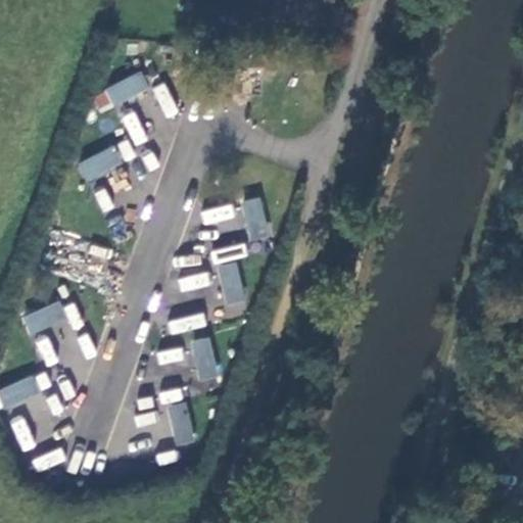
[(116,83),(123,96),(143,86),(137,74),(116,83)]
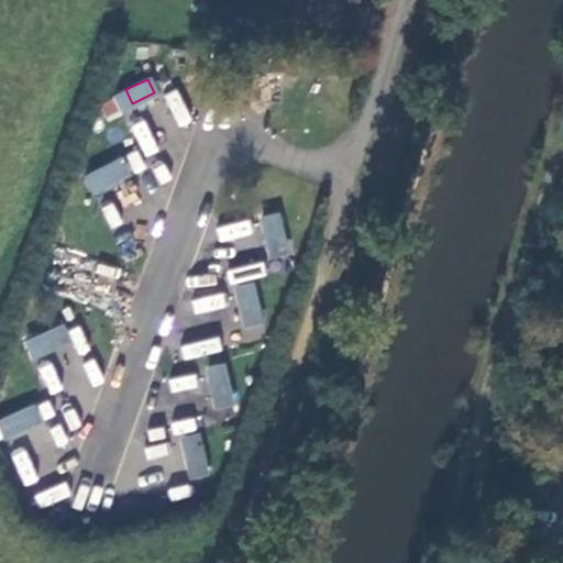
[(121,109),(132,103),(125,90),(114,95),(121,109)]
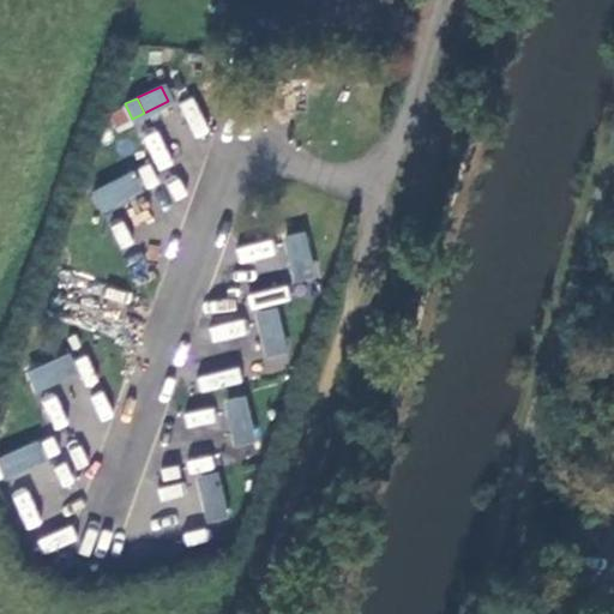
[(157,128),(142,136),(158,172),(174,164),(157,128)]
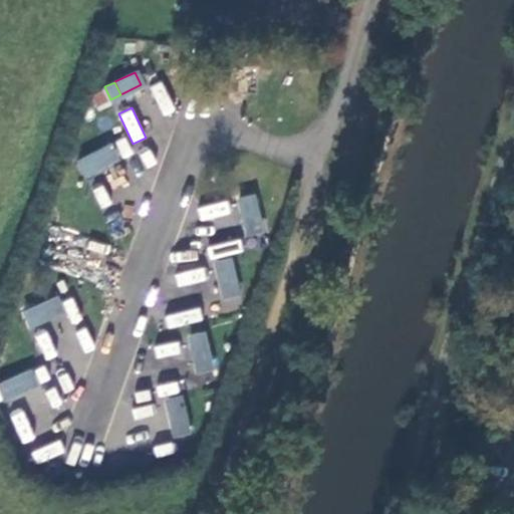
[(90,152),(96,165),(116,155),(111,143),(90,152)]
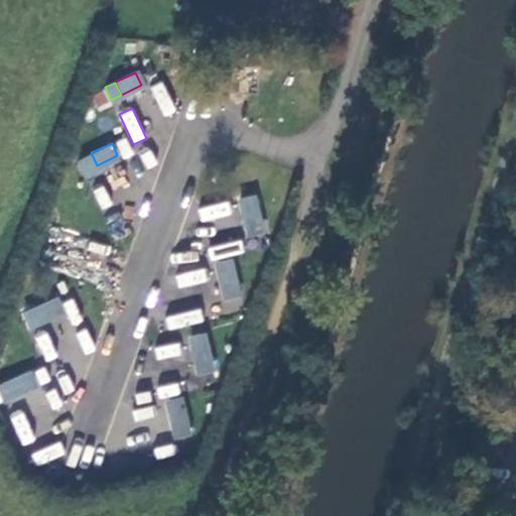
[(86,170),(97,165),(91,152),(80,157),(86,170)]
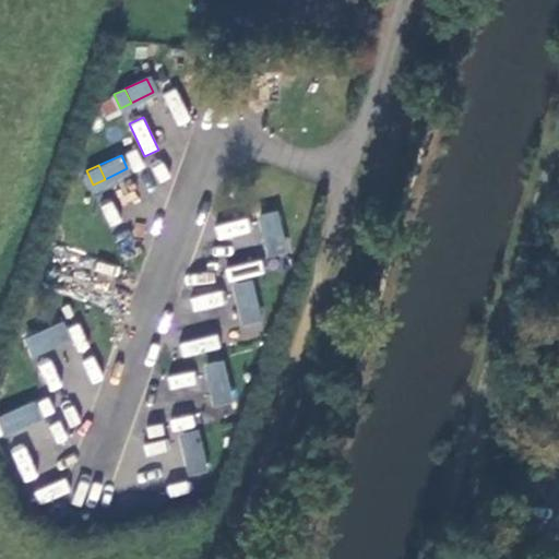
[(109,226),(122,222),(114,200),(100,204),(109,226)]
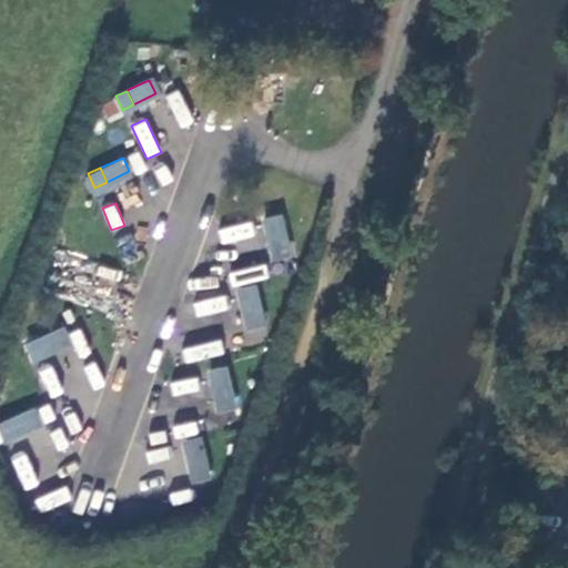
[(266,219),(270,231),(284,227),(281,215),(266,219)]
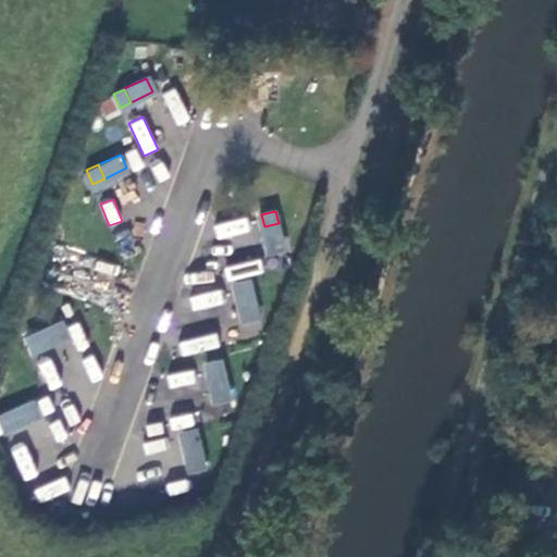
[(279,223),(264,226),(270,251),(284,248),(279,223)]
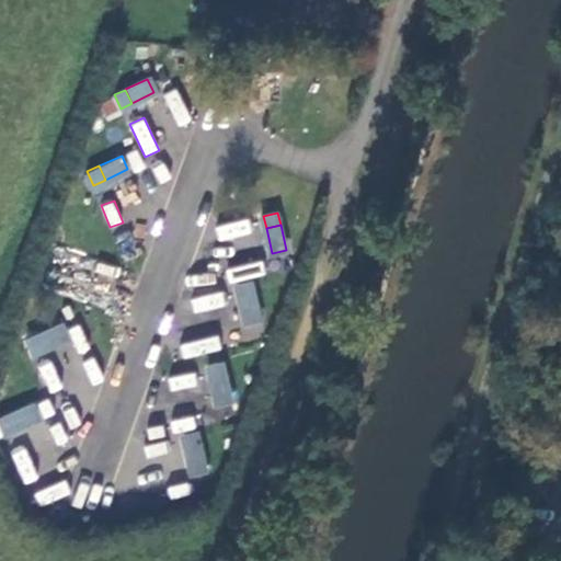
[(236,284),(239,296),(253,294),(251,281),(236,284)]
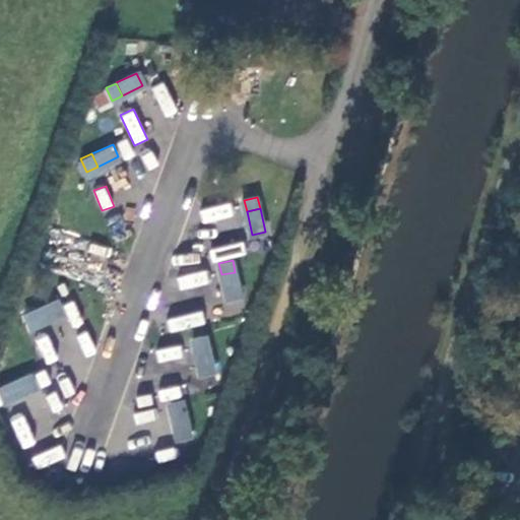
[(181,289),(208,284),(206,270),(179,275),(181,289)]
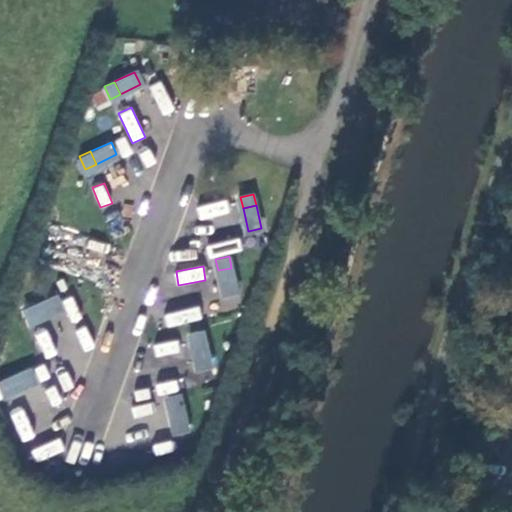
[(231,268),(218,270),(223,293),(236,290),(231,268)]
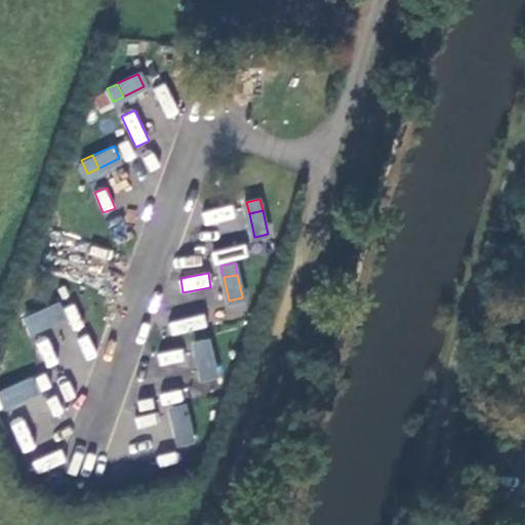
[(72,330),(82,327),(76,303),(65,306),(72,330)]
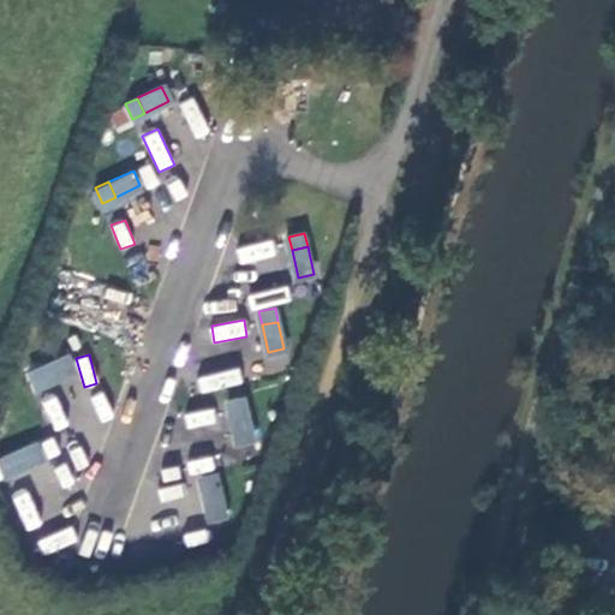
[(39,366),(45,382),(70,371),(64,356),(39,366)]
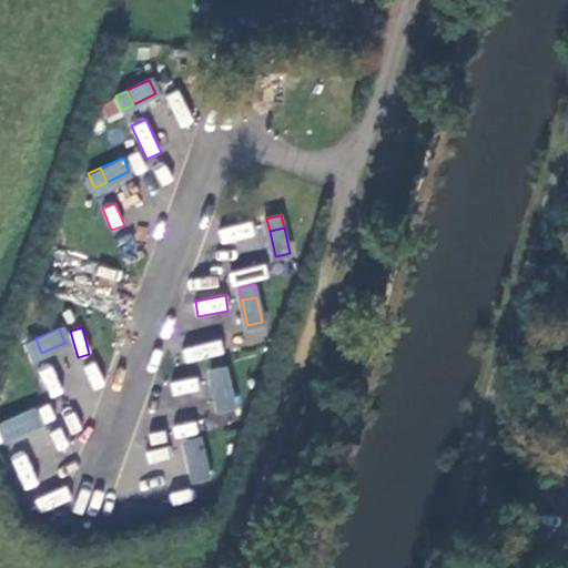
[(30,357),(41,353),(36,338),(23,343),(30,357)]
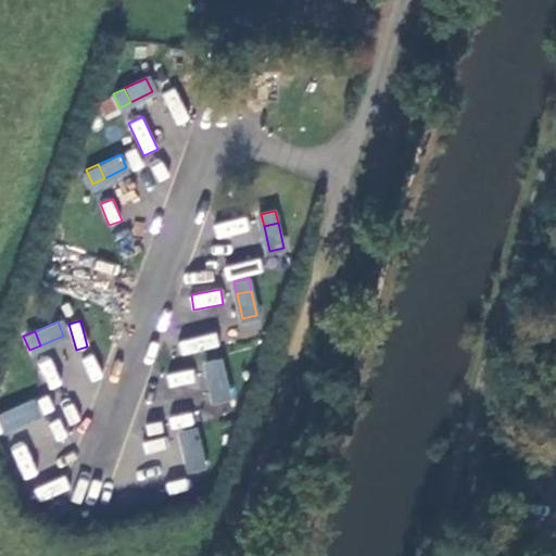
[(179,340),(181,354),(219,348),(217,332),(179,340)]
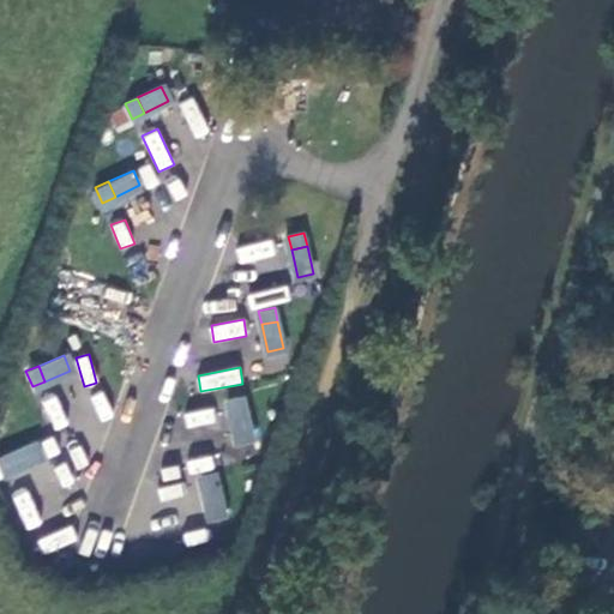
[(38,402),(55,431),(70,422),(54,393),(38,402)]
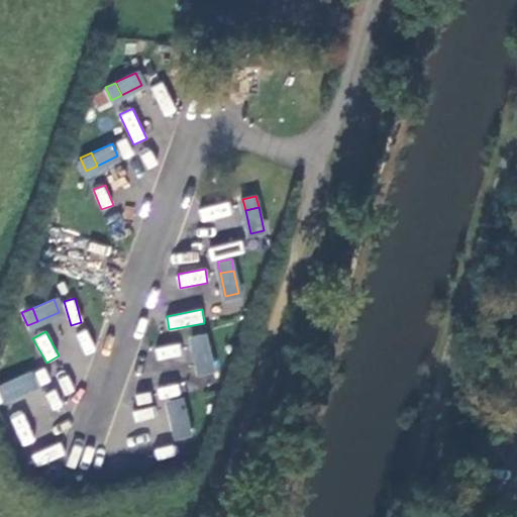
[(189,336),(192,347),(205,344),(203,333),(189,336)]
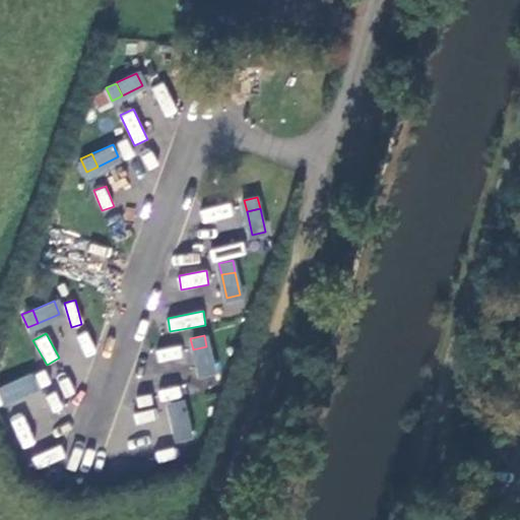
[(157,362),(183,359),(181,345),(155,348),(157,362)]
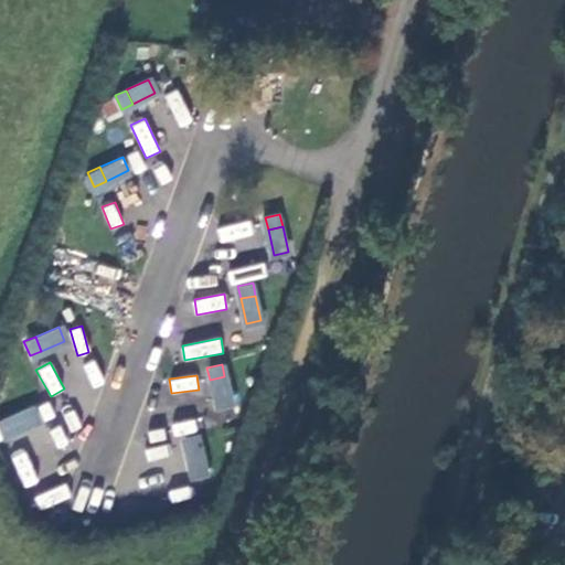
[(224,376),(210,380),(215,404),(230,401),(224,376)]
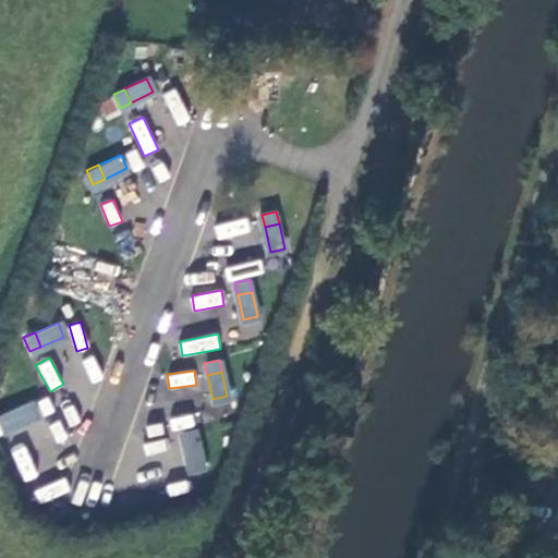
[(5,407),(11,421),(34,411),(28,397),(5,407)]
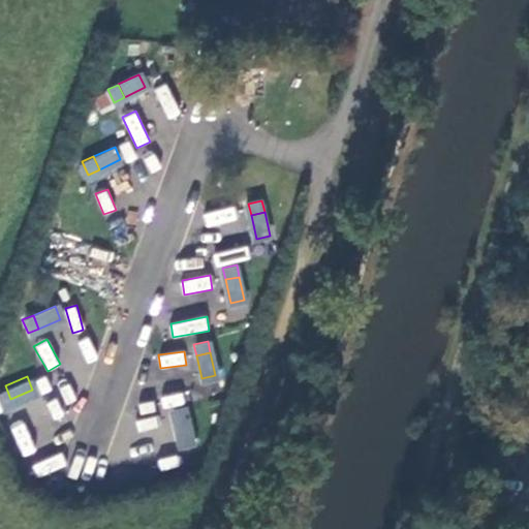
[(0,402),(10,399),(4,385),(0,386),(0,402)]
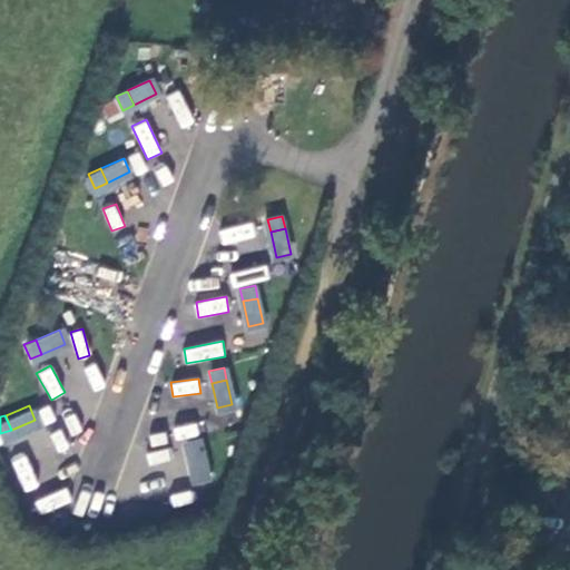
[(182,441),(185,453),(199,450),(196,438),(182,441)]
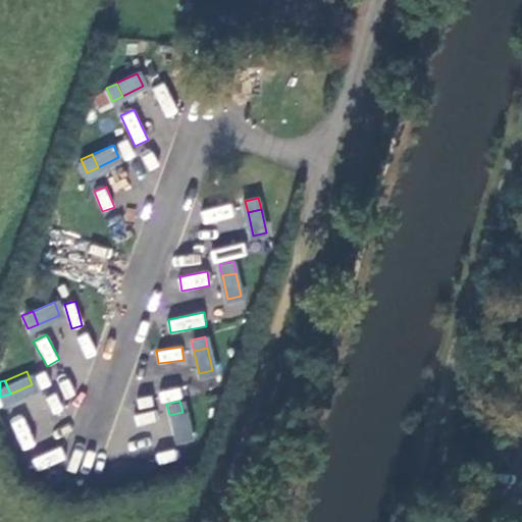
[(183,412),(169,415),(173,437),(188,434),(183,412)]
